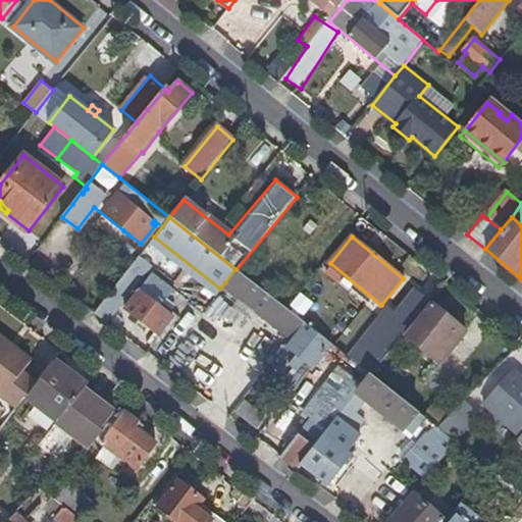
[(139,256),(94,313),(110,325),(123,309),(158,336),(172,318),(159,308),(172,291),(151,274),(155,269),(139,256)]
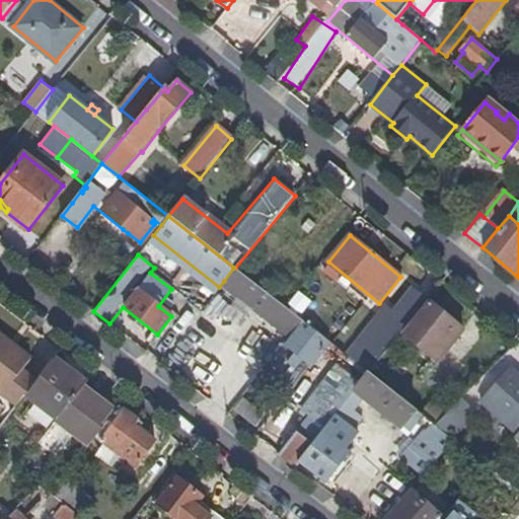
[(256,305),(291,334),(301,321),(281,306),(266,294),(248,281),(249,280),(234,269),(233,268),(224,281),(255,307),(256,305)]
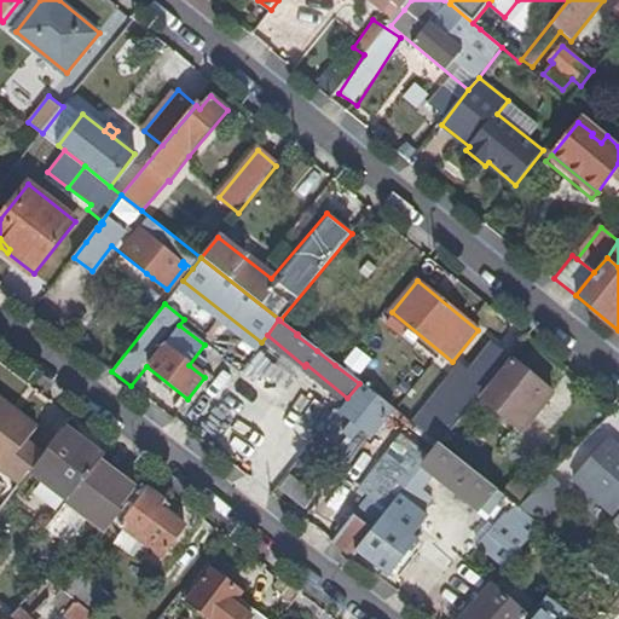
[(462,370),(417,427),(440,445),(510,358),(496,346),(474,372),(468,369),(462,370)]
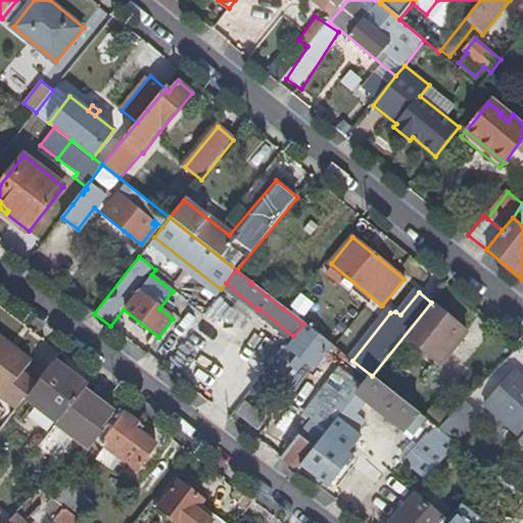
[(468,334),(434,305),(408,338),(434,361),(441,353),(447,359),(468,334)]
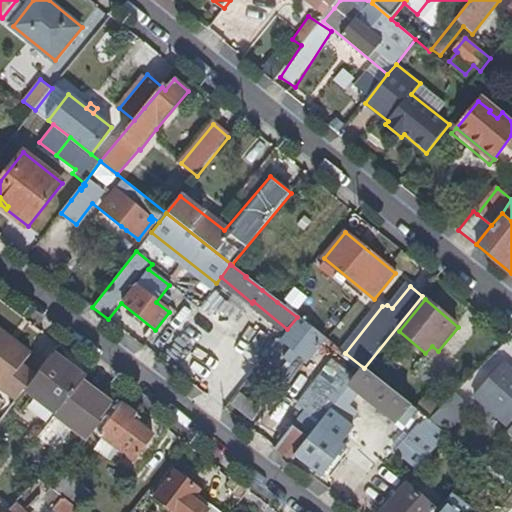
[(238,329),(243,306),(218,300),(213,324),(238,329)]
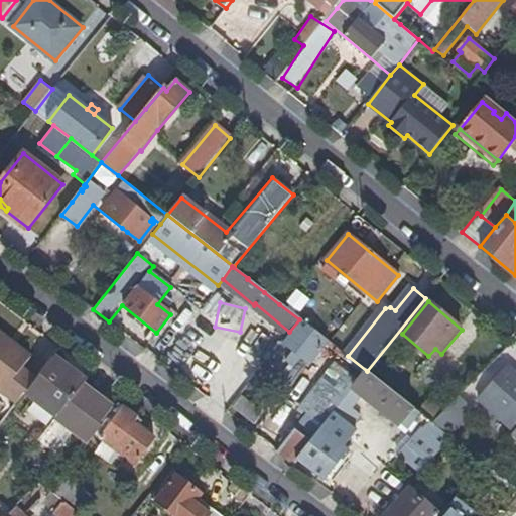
[(328,348),(331,343),(301,319),(283,344),(293,352),(298,356),(308,364),(324,344),(328,348)]
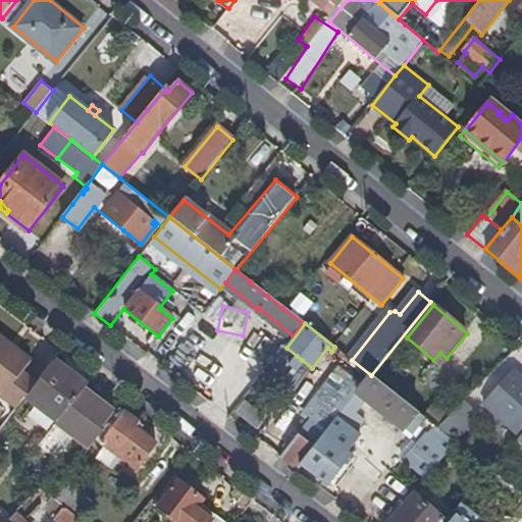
[(195,329),(170,356),(223,405),(245,382),(224,364),(233,354),(213,334),(207,341),(195,329)]
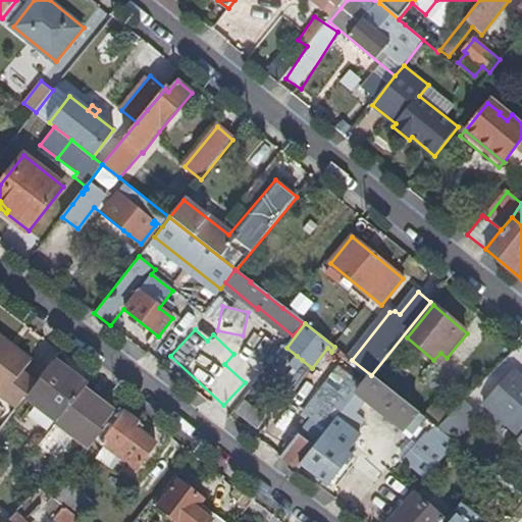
[(42,378),(0,342),(0,401),(13,413),(25,400),(42,378)]
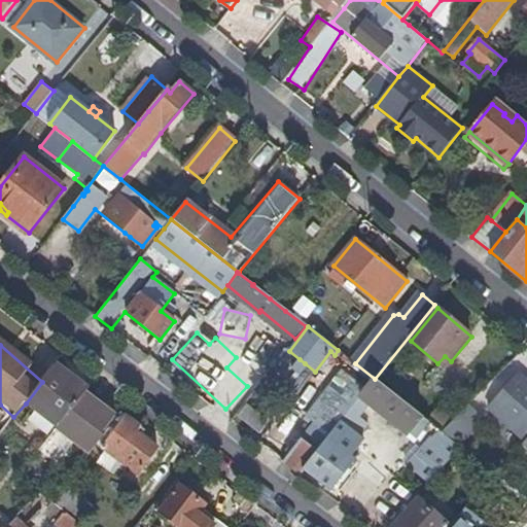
[(301,369),(305,363),(300,359),(295,364),(301,369)]
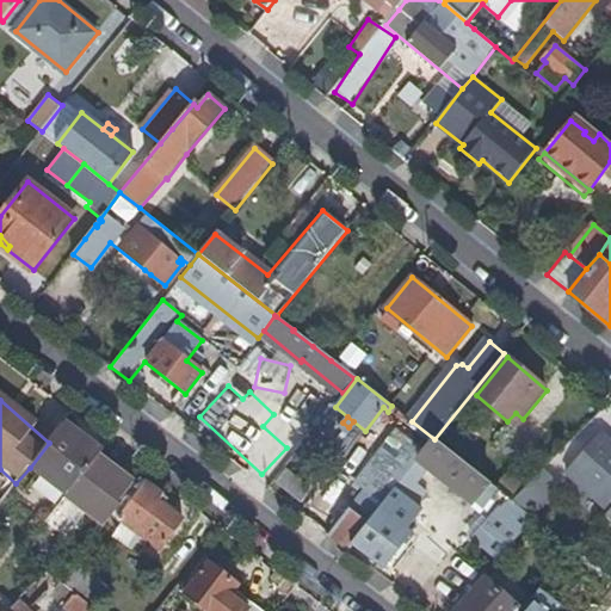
[(30,468),(67,495),(97,456),(100,451),(93,445),(75,432),(65,424),(49,443),(30,468)]
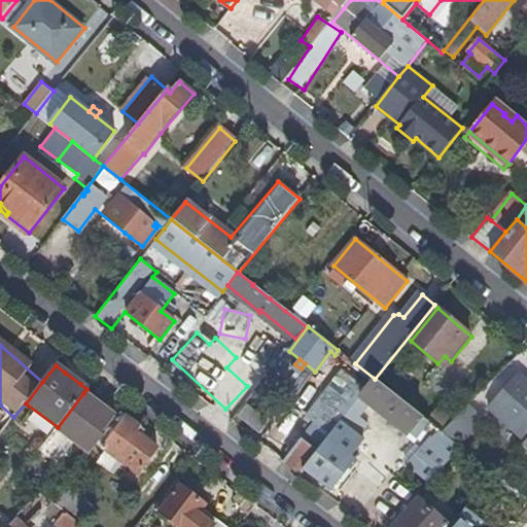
[(303,417),(327,437),(341,421),(345,415),(366,388),(342,369),(303,417)]
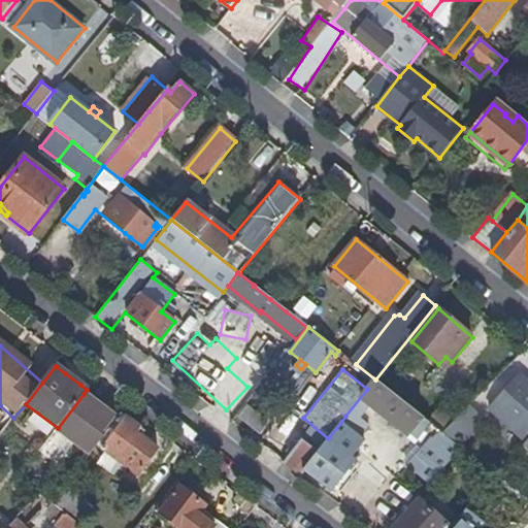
[(490,405),(527,438),(527,380),(520,372),(490,405)]
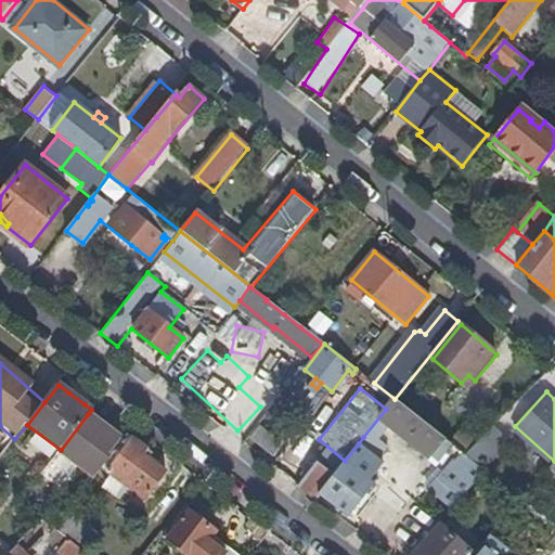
[(363,437),(375,446),(390,426),(430,457),(434,454),(442,461),(454,446),(395,399),(386,409),(363,437)]
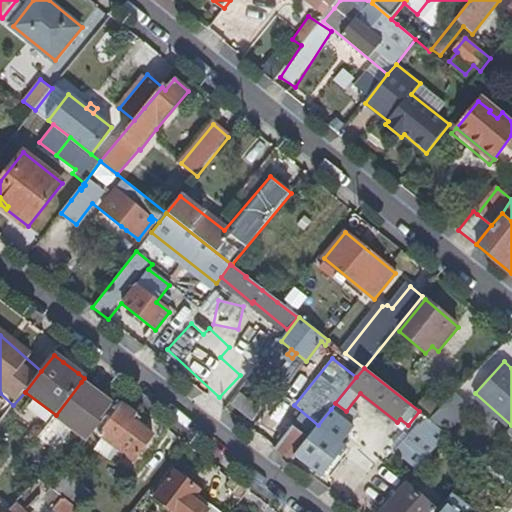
[(55,416),(87,441),(94,431),(100,424),(99,423),(112,405),(81,382),(56,415),(55,416)]
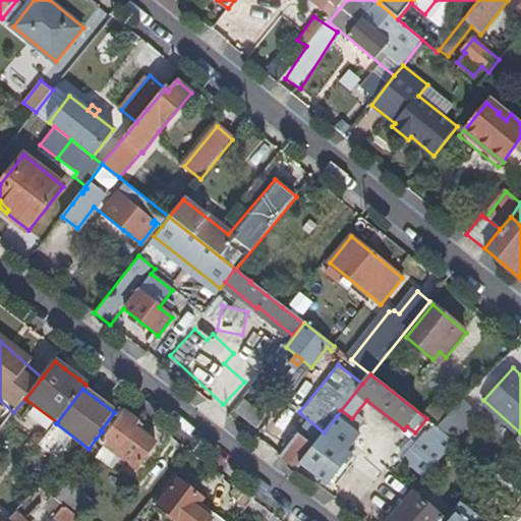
[(267,417),(244,400),(234,413),(256,429),(267,417)]
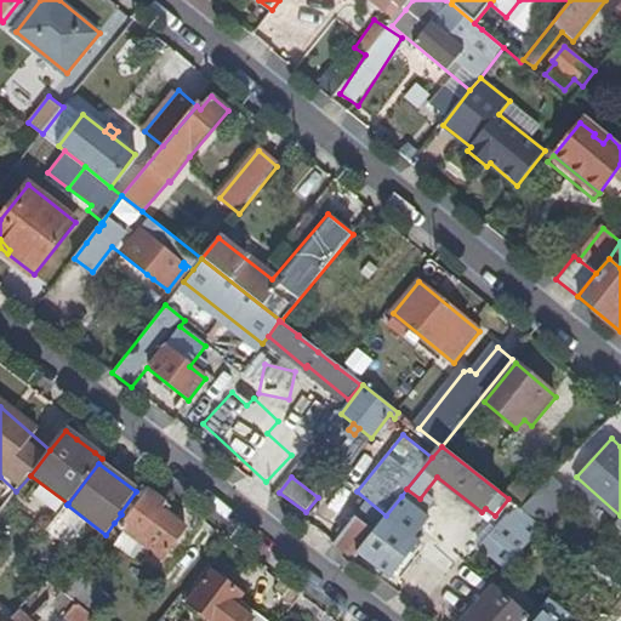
[(560,494),(547,482),(522,508),(536,520),(560,494)]
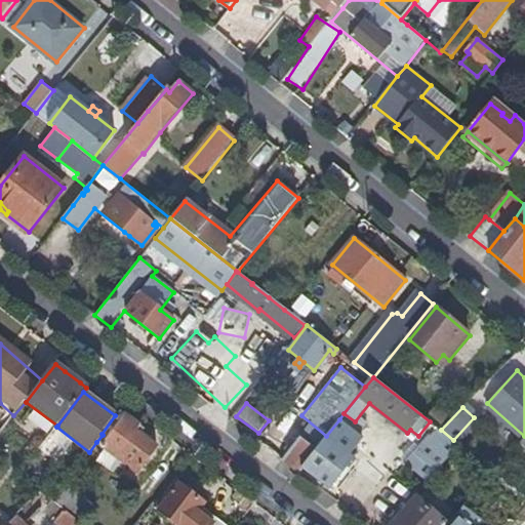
[(139,426),(121,410),(103,435),(96,442),(136,474),(157,447),(136,431),(139,426)]
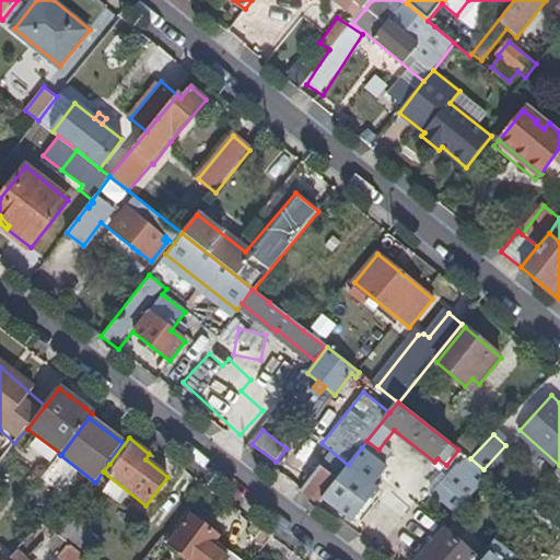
[(369,453),(373,456),(378,450),(366,441),(362,447),(348,465),(354,470),(369,453)]
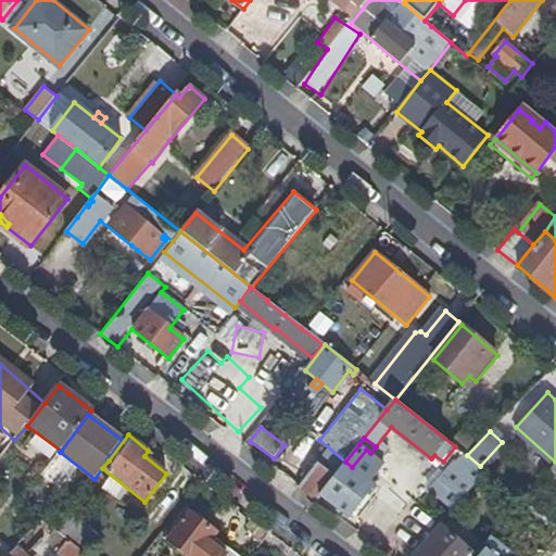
[(386,465),(370,453),(366,450),(352,467),(345,462),(333,477),(320,494),(350,517),(376,485),(371,482),(386,465)]
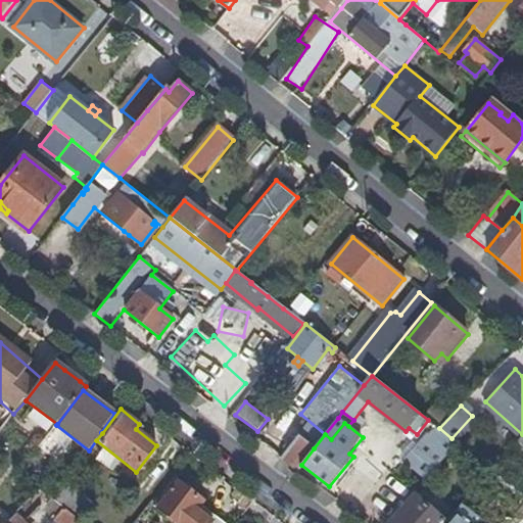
[(408,461),(427,478),(458,443),(452,438),(439,428),(437,427),(408,461)]
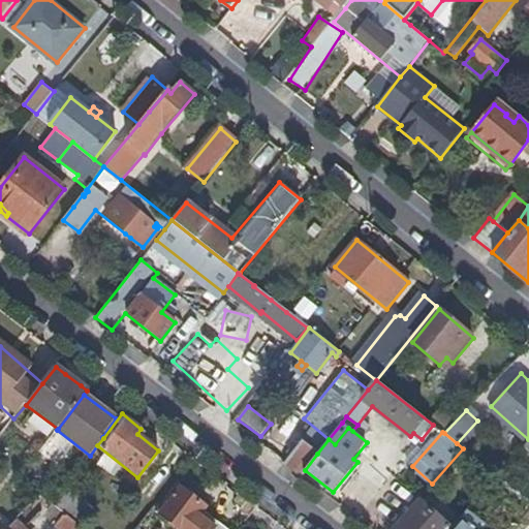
[(302,442),(285,464),(301,475),(305,470),(317,454),(302,442)]
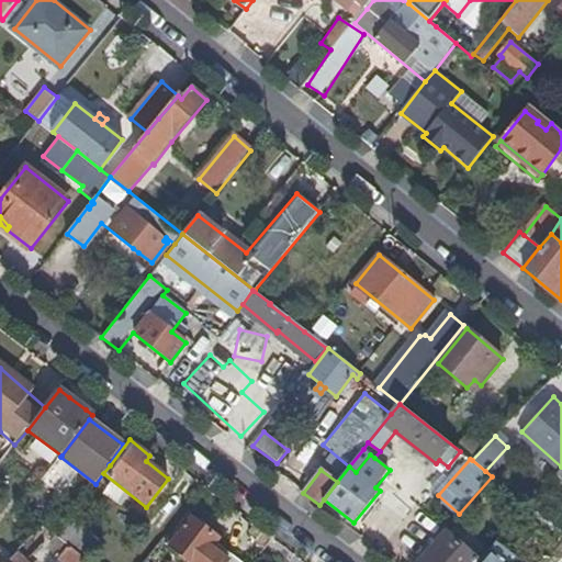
[(197,521),(189,516),(167,544),(189,561),(239,561),(216,543),(222,536),(222,532),(202,517),(199,517),(197,521)]
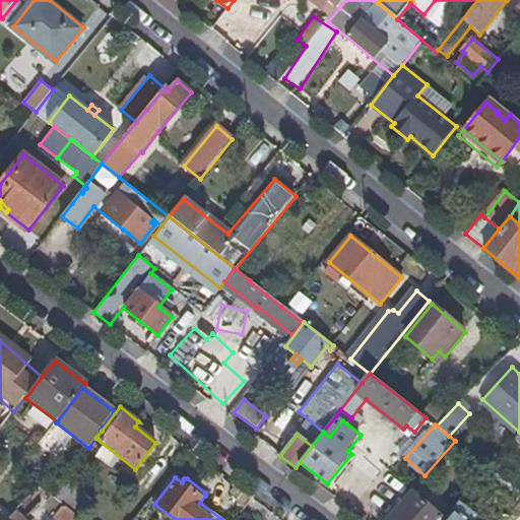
[(58,513),(64,505),(52,496),(40,486),(33,493),(58,513)]
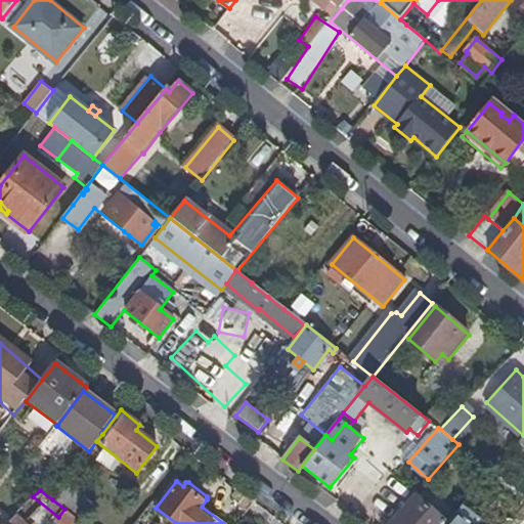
[(442,523),(444,523),(415,495),(389,523),(442,523)]
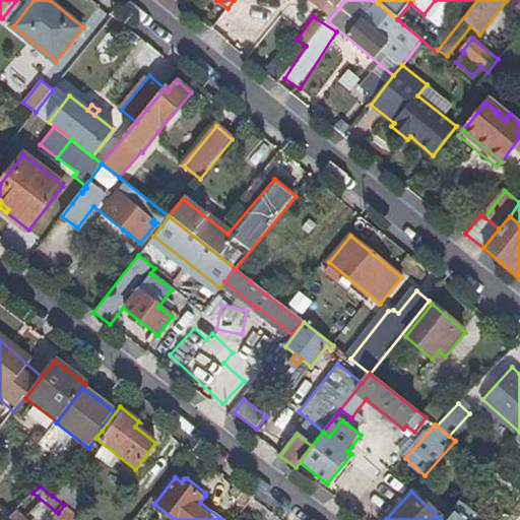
[(29,497),(20,512),(33,519),(36,519),(45,507),(29,497)]
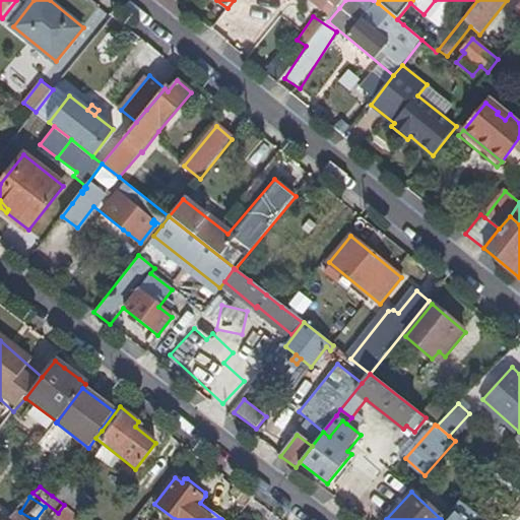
[(519,519),(519,501),(508,516),(513,519),(519,519)]
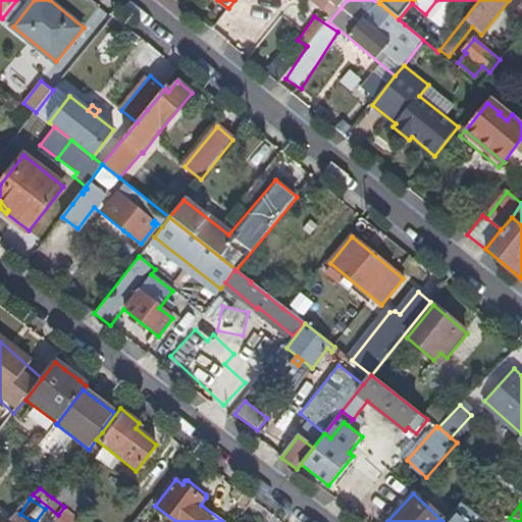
[(472,521),(476,517),(461,504),(444,521),(472,521)]
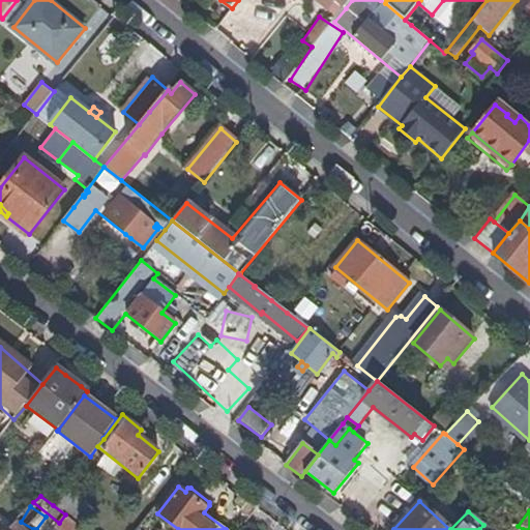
[(85,529),(65,514),(59,523),(55,527),(58,529),(85,529)]
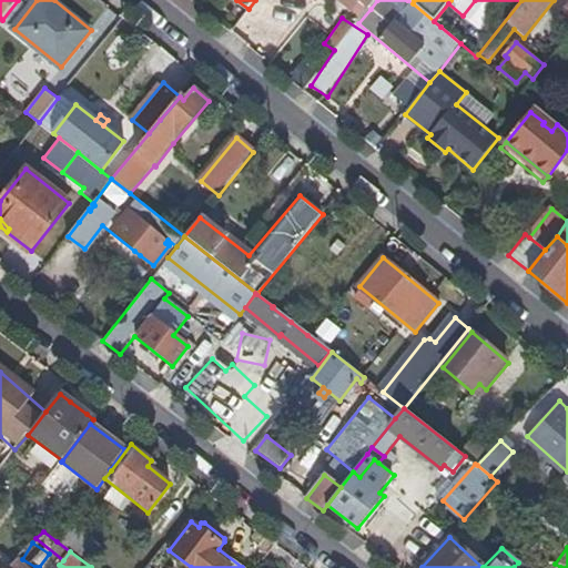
[(163,567),(170,559),(160,551),(146,567),(163,567)]
